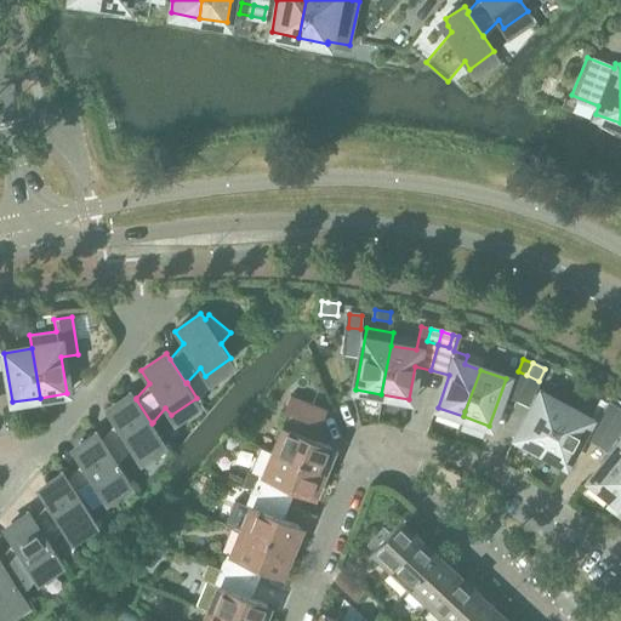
[(118,462),(119,462),(131,446),(137,455),(163,438),(153,422),(152,423),(136,399),(136,398),(132,393),(106,410),(115,423),(102,438),(101,439),(118,462)]
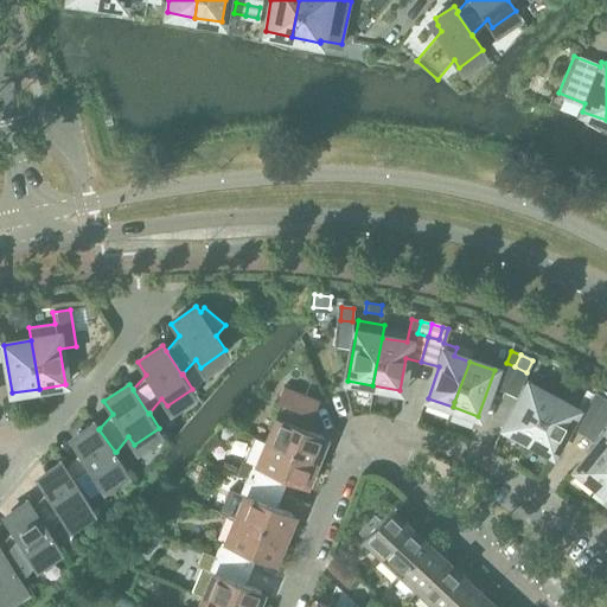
[(586,389),(580,402),(596,413),(604,402),(606,396),(606,393),(594,384),(589,391),(586,389)]
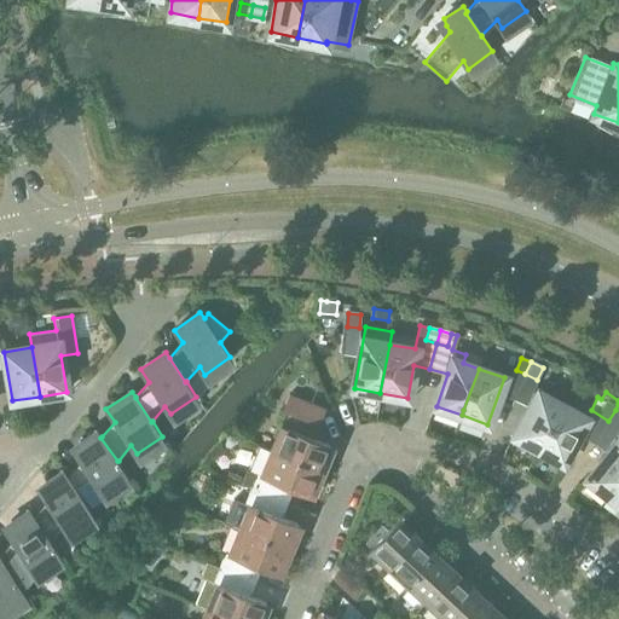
[(515,437),(539,450),(562,406),(538,393),(515,437)]
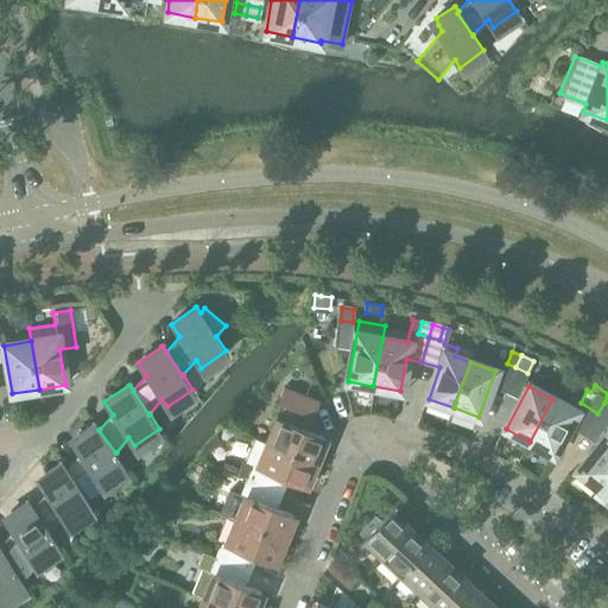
[(564,405),(552,399),(530,442),(552,454),(581,404),(569,397),(564,405)]
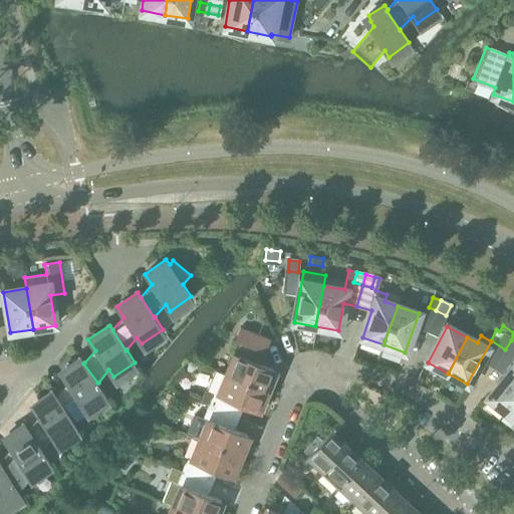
[(235,354),(227,375),(265,391),(274,369),(252,360),(257,348),(235,339),(230,352),(235,354)]
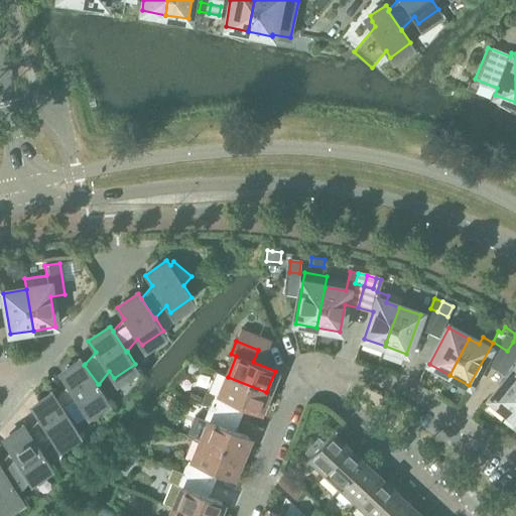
[(515,355),(515,343),(513,342),(507,351),(515,356),(515,355)]
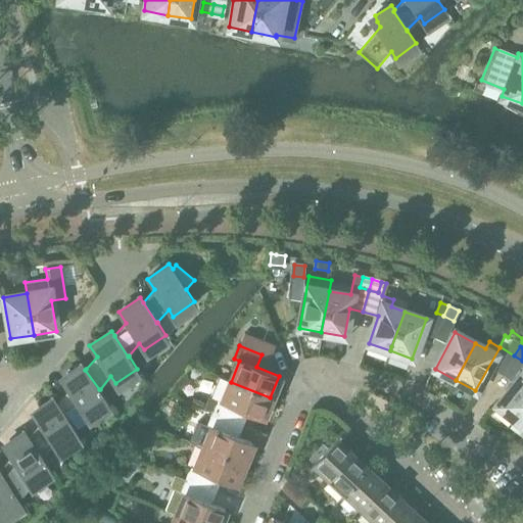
[(67,389),(57,402),(56,402),(70,423),(72,423),(82,410),(87,416),(108,401),(100,389),(99,389),(85,370),(86,369),(83,364),(60,379),(67,389)]
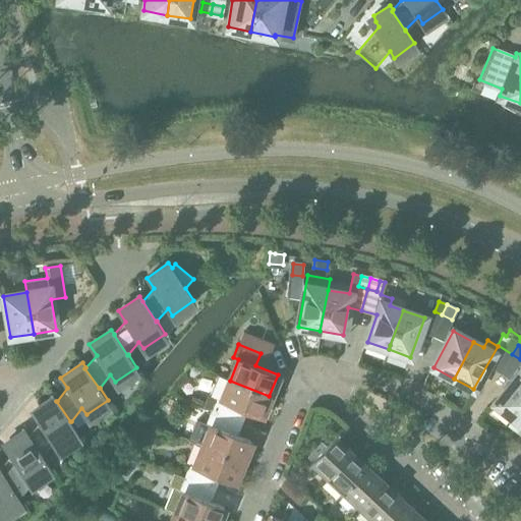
[(495,403),(513,418),(520,407),(520,370),(495,403)]
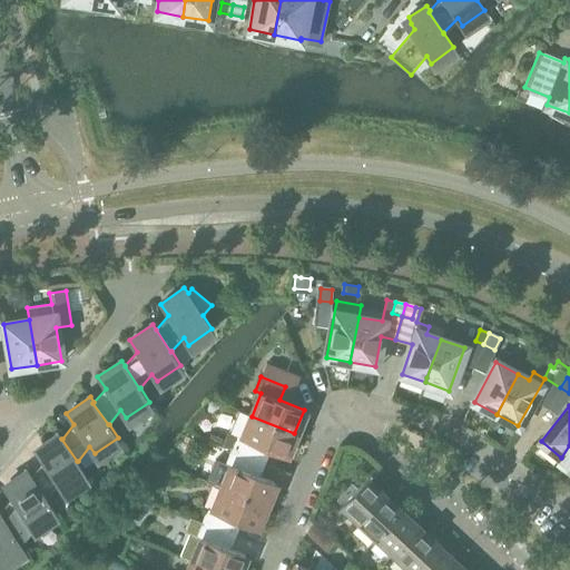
[(294,433),(252,416),(243,439),(236,435),(231,450),(255,460),(261,446),(285,457),(294,433)]
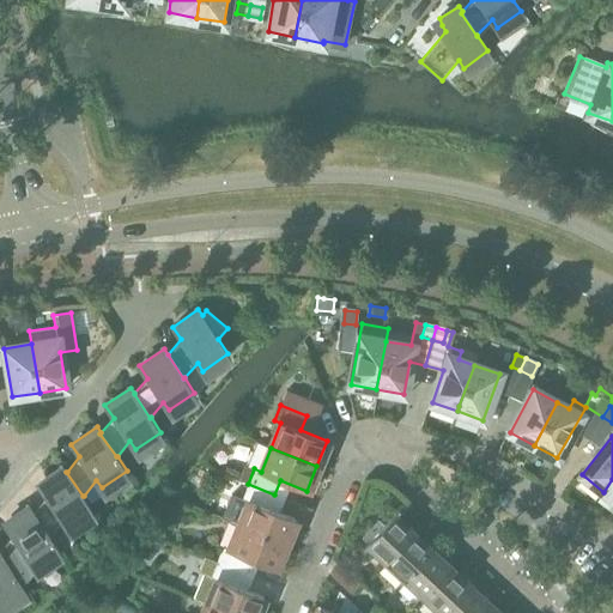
[(46,496),(32,510),(32,511),(49,535),(50,534),(62,520),(68,527),(93,510),(84,496),(83,496),(66,472),(67,472),(64,466),(37,484),(46,496)]
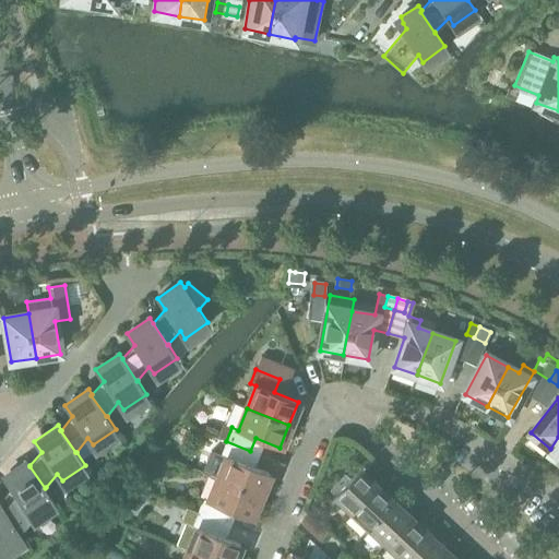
[(202,473),(217,479),(260,497),(269,473),(245,464),(250,451),(226,441),(221,454),(211,451),(202,473)]
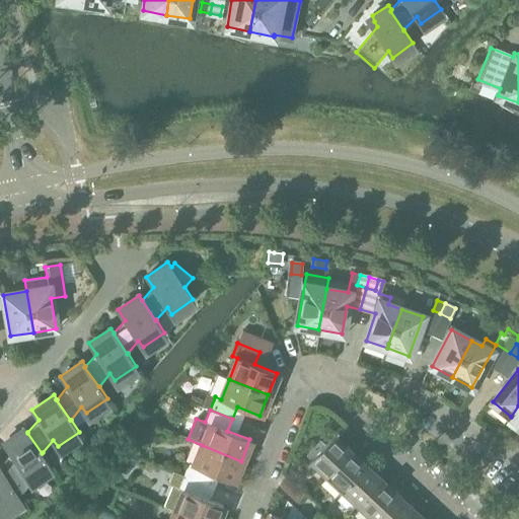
[(10,453),(0,464),(0,466),(13,486),(14,486),(24,472),(28,479),(51,464),(43,452),(42,453),(27,433),(27,432),(25,428),(3,443),(10,453)]
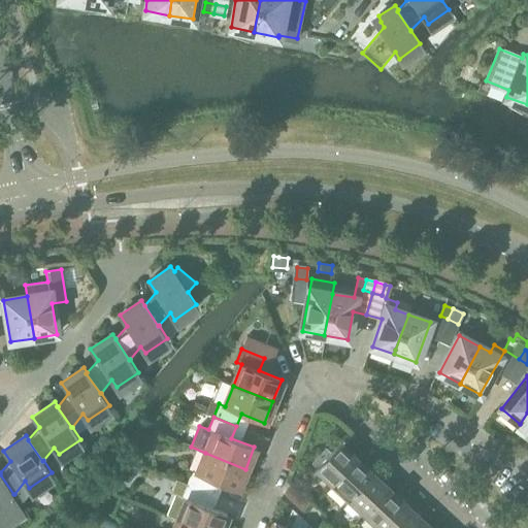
[(315,468),(331,484),(356,458),(339,442),(331,452),(325,447),(310,462),(316,467),(315,468)]
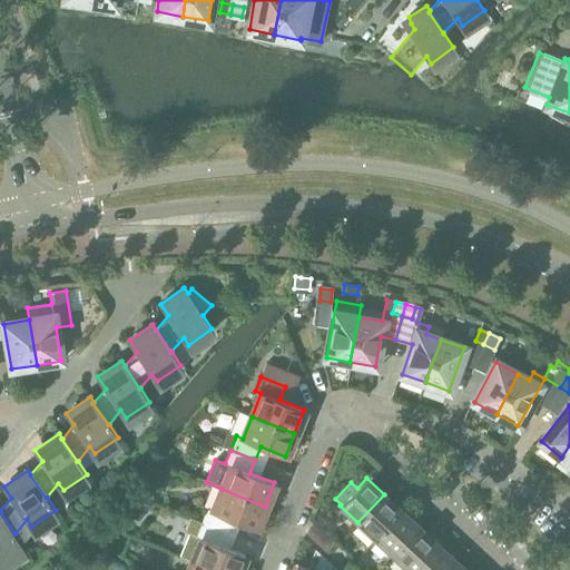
[(200,523),(225,532),(231,520),(255,530),(265,507),(222,489),(214,511),(207,509),(200,523)]
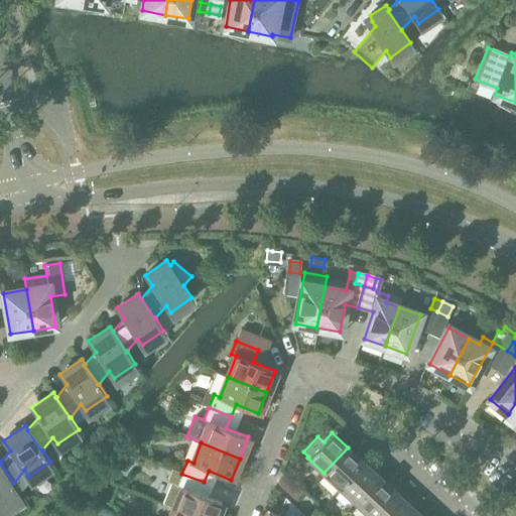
[(364,463),(348,447),(324,473),(340,488),(364,463)]
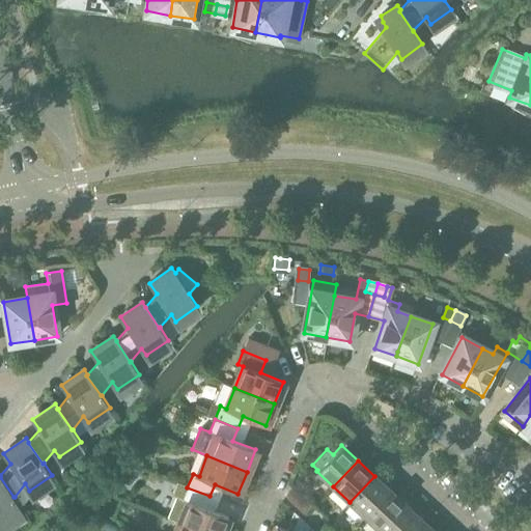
[(126,483),(137,468),(127,464),(114,479),(126,483)]
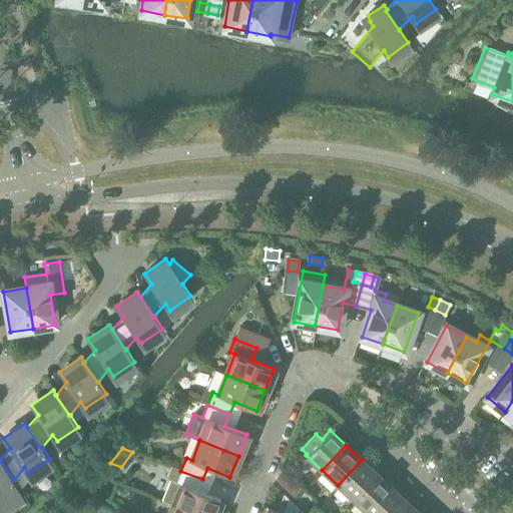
[(378,475),(362,460),(338,485),(354,500),(378,475)]
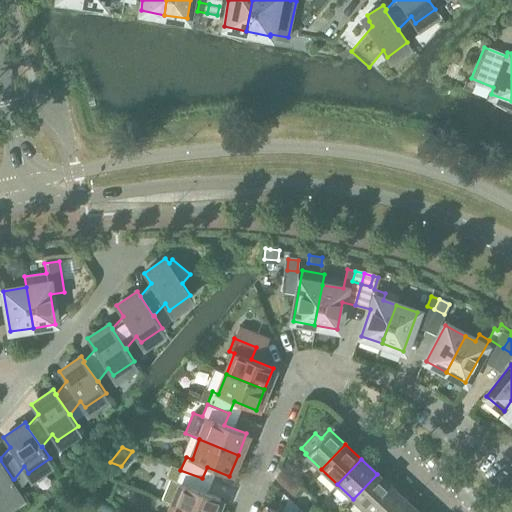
[(0,504),(0,505),(22,491),(14,479),(13,479),(0,460),(0,504)]
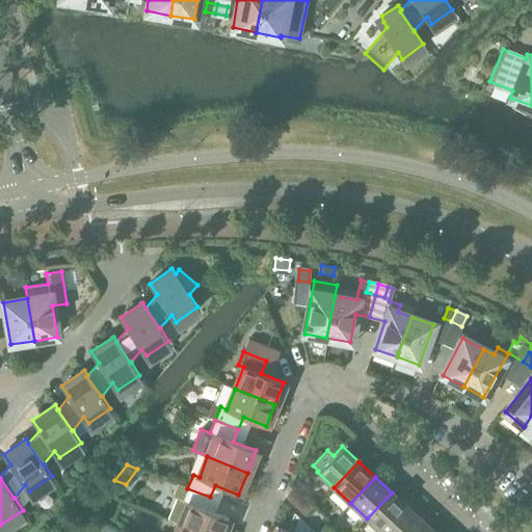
[(167,520),(180,525),(197,531),(222,531),(229,519),(206,509),(210,497),(187,488),(177,483),(171,497),(176,498),(167,520)]
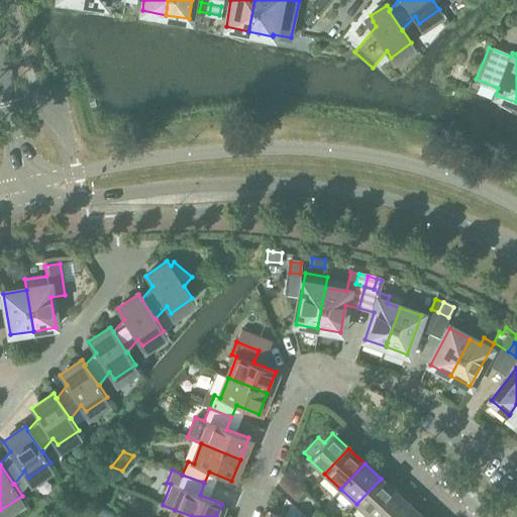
[(304,490),(287,474),(279,483),(296,499),(304,490)]
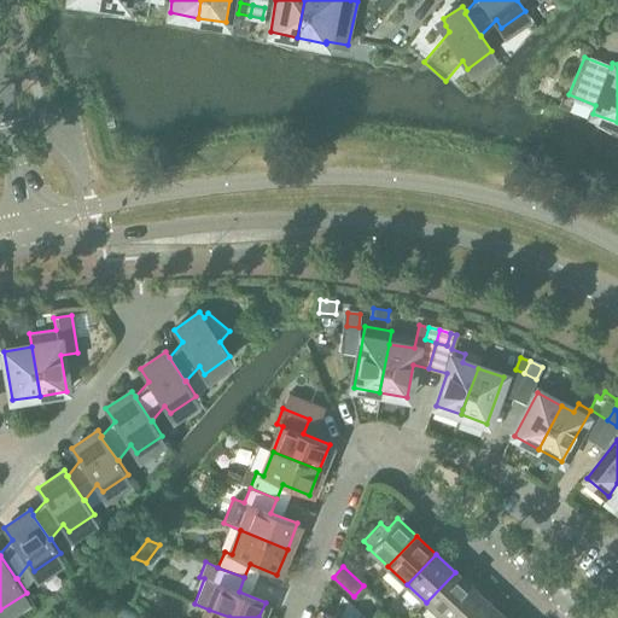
[(462,579),(455,572),(426,602),(443,617),(447,617),(462,602),(474,590),(462,579)]
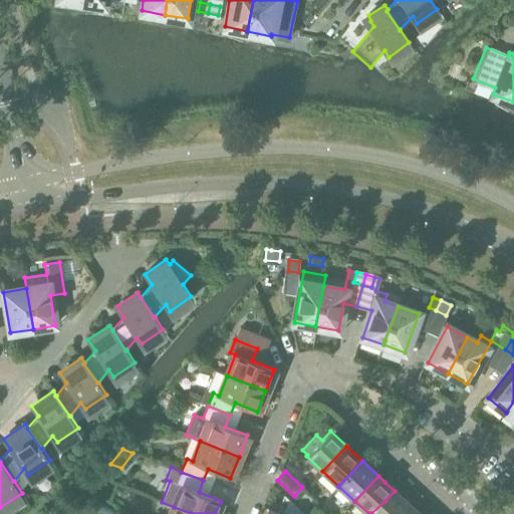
[(305,491),(298,499),(305,506),(313,498),(305,491)]
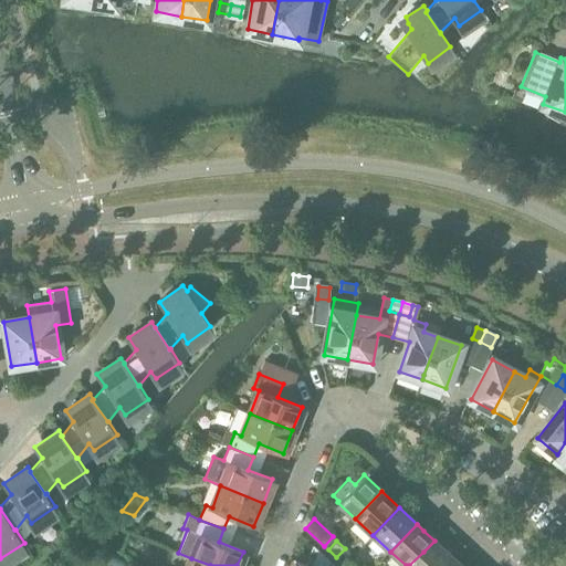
[(442,565),(452,557),(435,541),(423,552),(409,565),(442,565)]
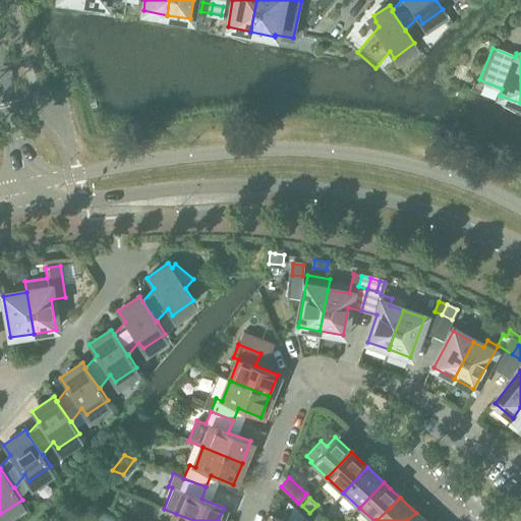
[(285,520),(272,516),(269,520),(308,520),(299,512),(295,520),(285,520)]
